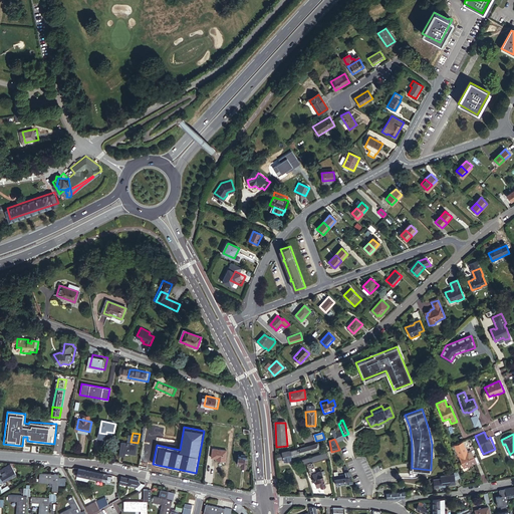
[(462,468),(476,462),(471,449),(467,451),(463,440),(453,443),(462,468)]
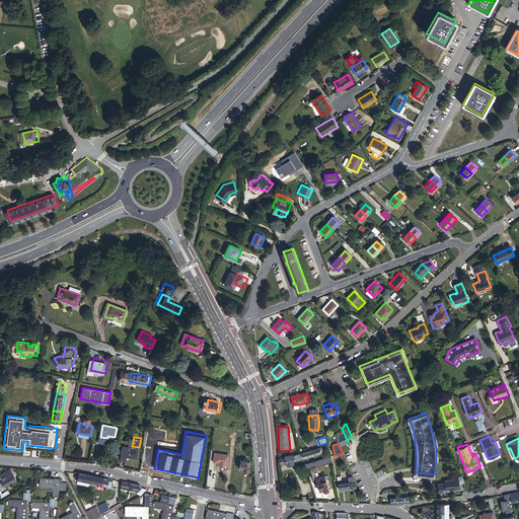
[(138,457),(140,447),(139,447),(132,446),(125,445),(122,458),(127,459),(128,455),(138,457)]
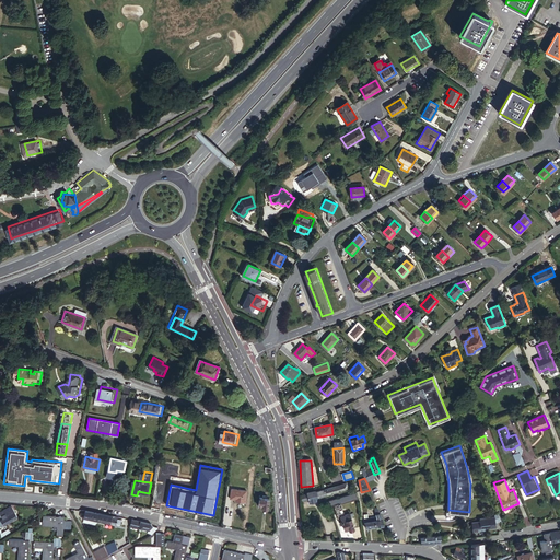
[(347,482),(326,489),(327,493),(327,494),(349,488),(347,482)]
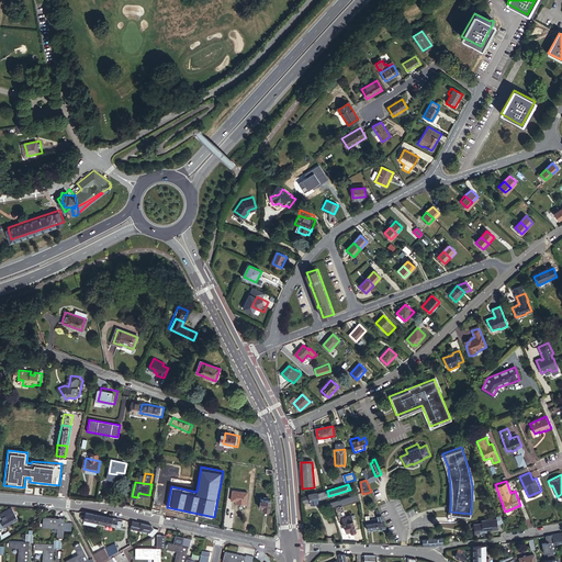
[(237,501),(248,503),(250,492),(234,489),(232,501),(237,501)]
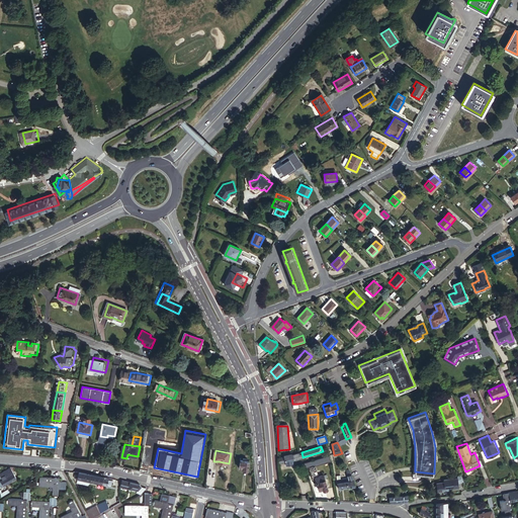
[(301,452),(300,450),(284,456),(286,462),(303,457),(303,456),(301,452)]
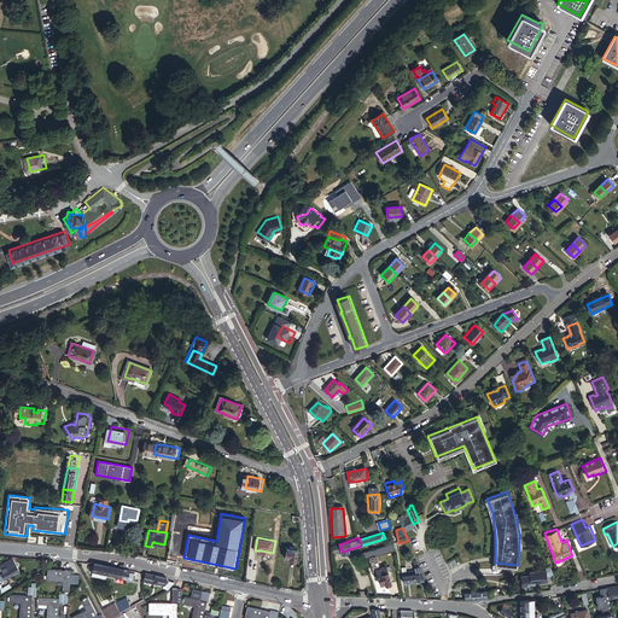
[(298,561),(299,549),(290,548),(287,559),(298,561)]
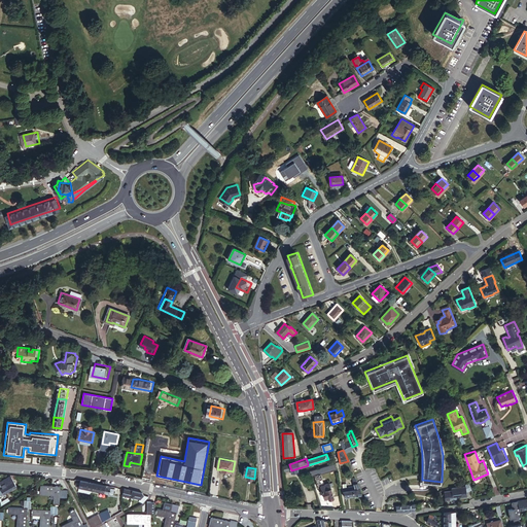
[(10,473),(9,473),(0,478),(0,480),(1,485),(3,488),(14,481),(10,473)]
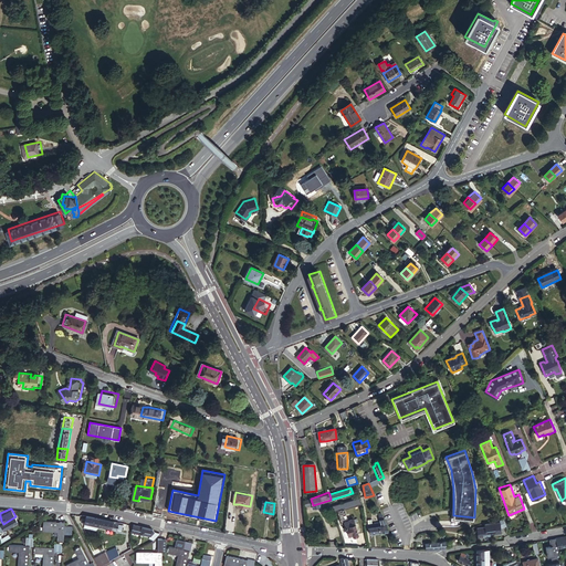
[(388,527),(380,512),(377,513),(381,522),(379,522),(380,532),(388,532),(388,527)]
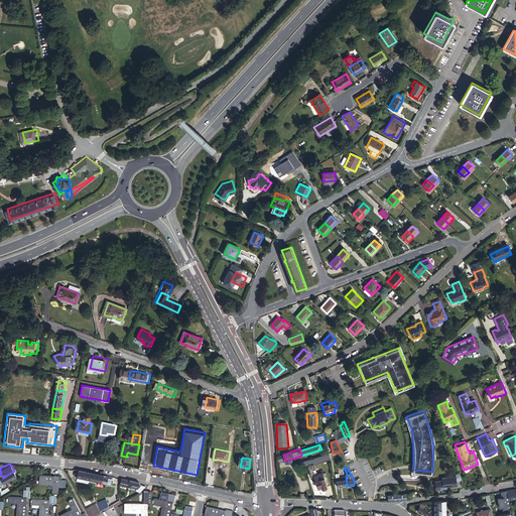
[(91,479),(92,473),(79,470),(78,473),(76,473),(75,476),(91,479)]
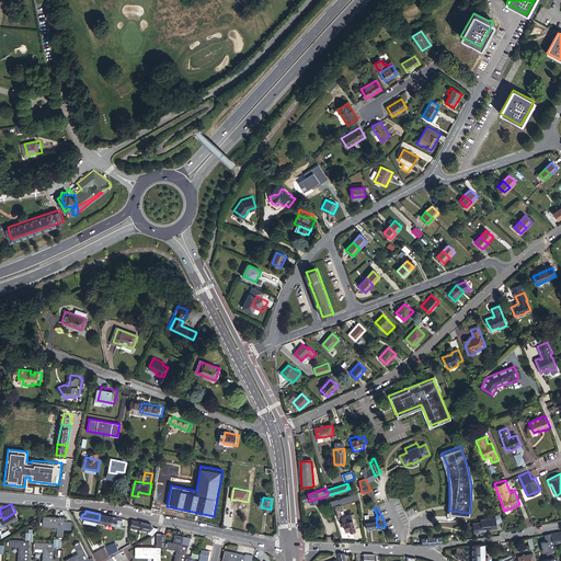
[(19,517),(15,512),(3,519),(0,521),(0,525),(0,527),(19,517)]
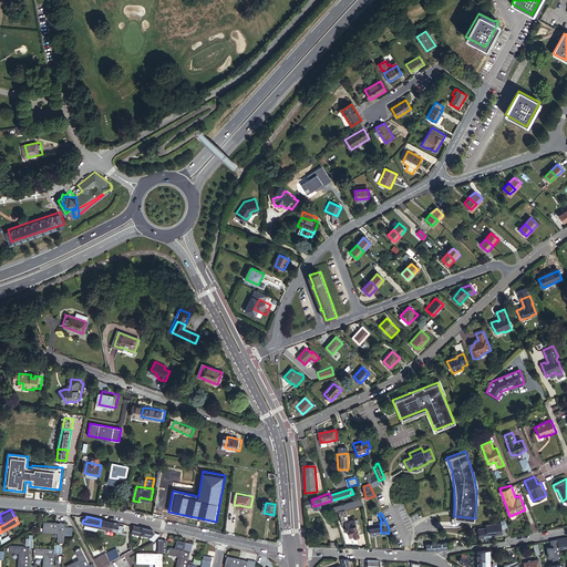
[(114,522),(101,519),(100,526),(112,529),(114,522)]
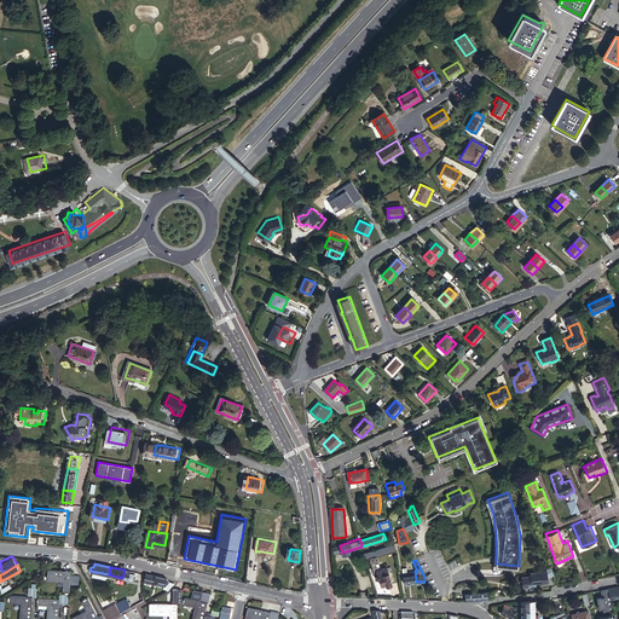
[(416,582),(415,571),(410,571),(408,572),(406,568),(403,568),(405,583),(416,582)]
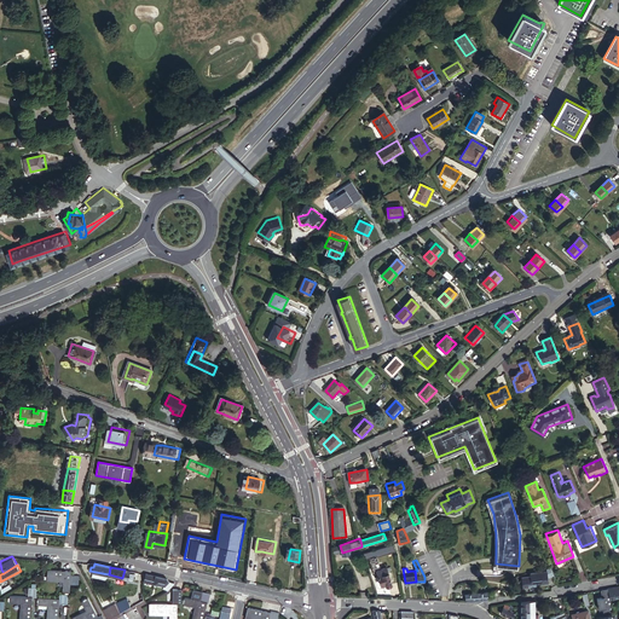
[(68,591),(69,591),(70,583),(70,573),(70,570),(50,570),(50,579),(63,580),(62,590),(64,591),(64,593),(68,593),(68,591)]
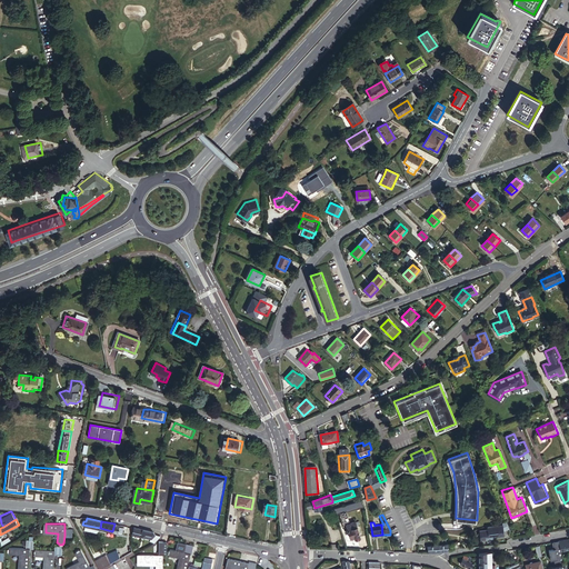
[(361,537),(358,527),(348,530),(350,538),(355,537),(356,539),(361,537)]
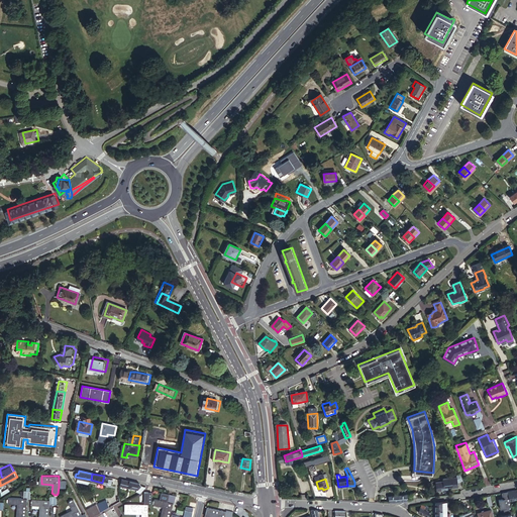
[(448,489),(458,488),(457,479),(447,480),(448,489)]
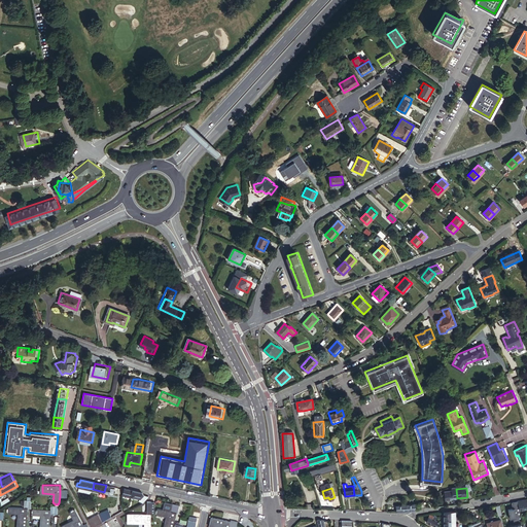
[(457,498),(456,489),(445,491),(446,499),(457,498)]
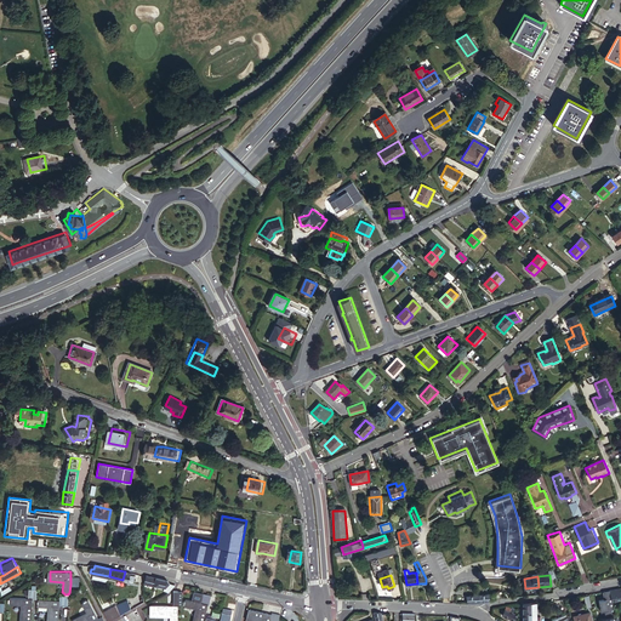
[(7,582),(0,586),(0,588),(1,596),(12,588),(7,582)]
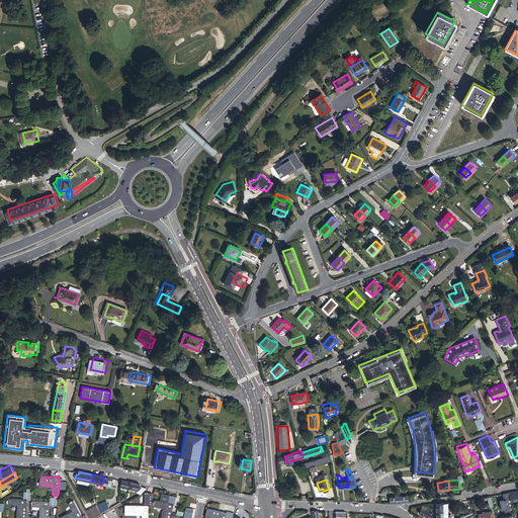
[(517,492),(509,494),(511,502),(517,500),(517,494),(517,492)]
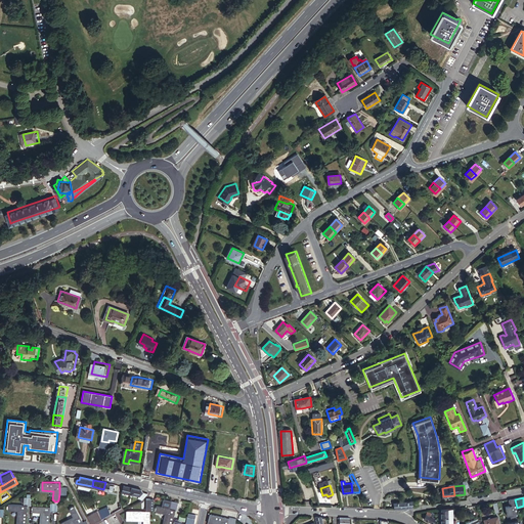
[(162,507),(170,509),(172,501),(164,499),(162,507)]
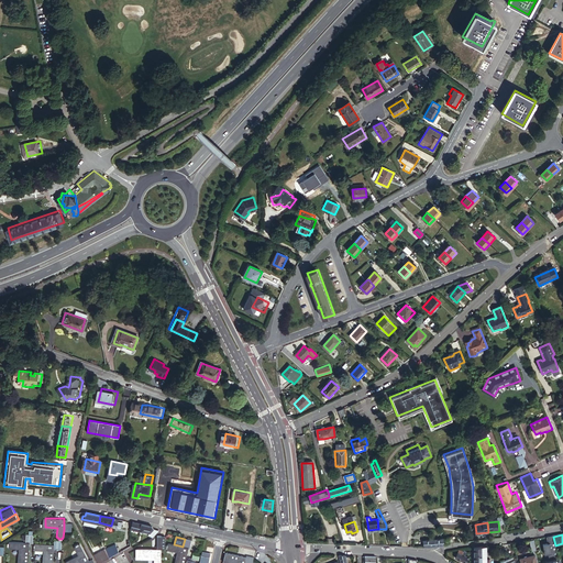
[(185,539),(183,547),(189,549),(190,549),(192,540),(185,539)]
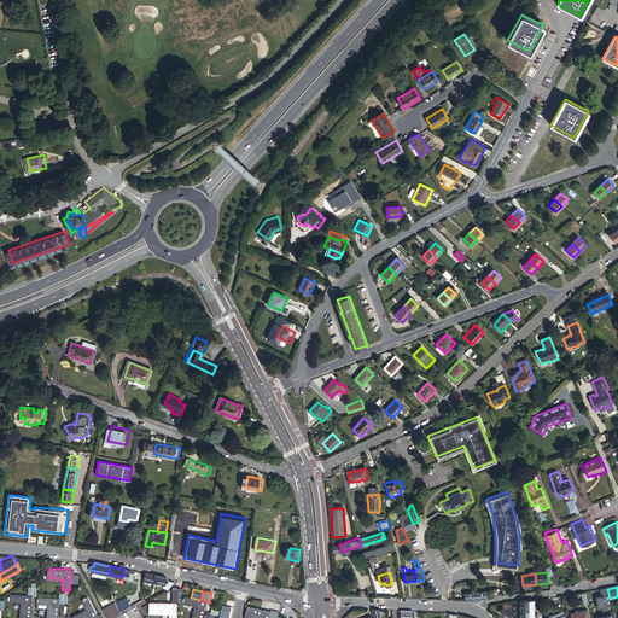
[(33,617),(34,595),(29,595),(11,594),(10,596),(9,596),(9,599),(10,599),(10,601),(22,601),(21,617),(33,617)]
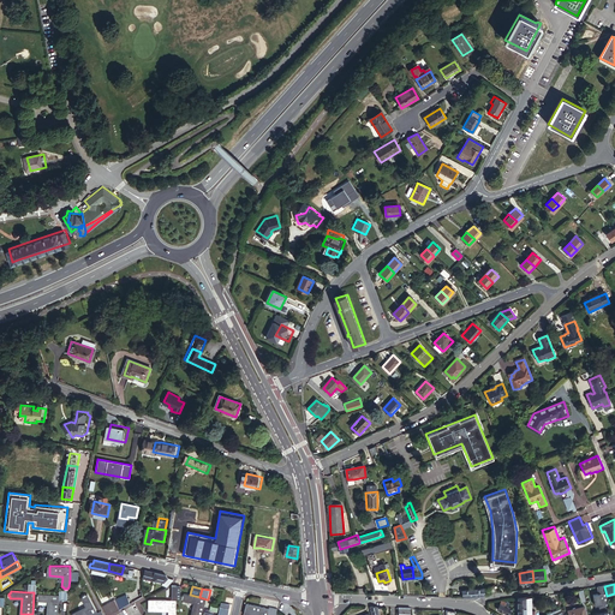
[(46,614),(57,614),(58,604),(54,604),(54,601),(58,601),(58,599),(58,595),(40,593),(40,595),(39,595),(39,597),(40,597),(40,599),(47,599),(46,614)]
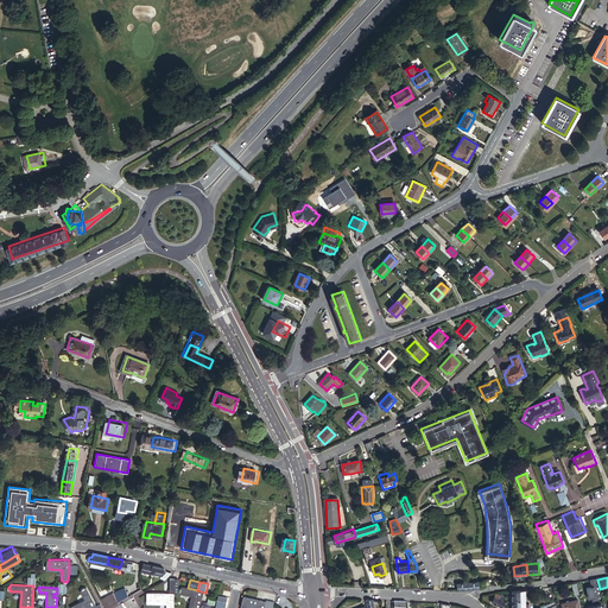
[(89,607),(92,607),(96,605),(87,587),(84,588),(84,587),(81,588),(82,589),(80,589),(86,599),(70,606),(71,607),(89,607)]
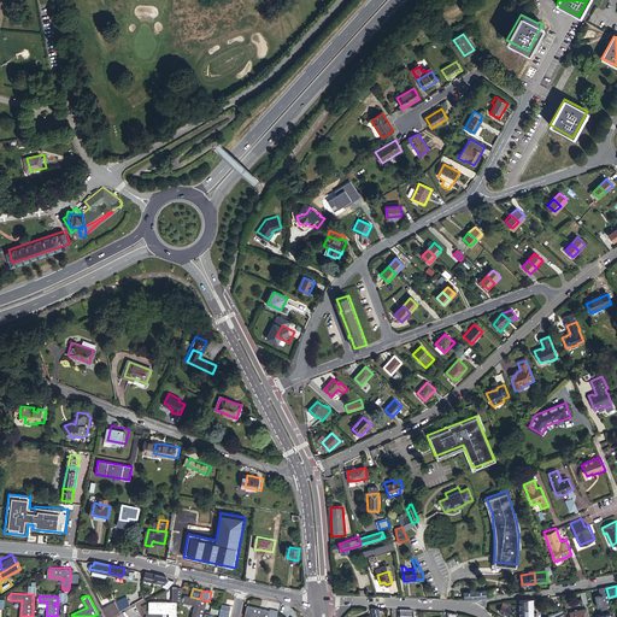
[(200,599),(191,597),(186,595),(184,598),(183,597),(182,600),(184,600),(183,603),(195,605),(192,616),(204,616),(207,601),(200,599)]
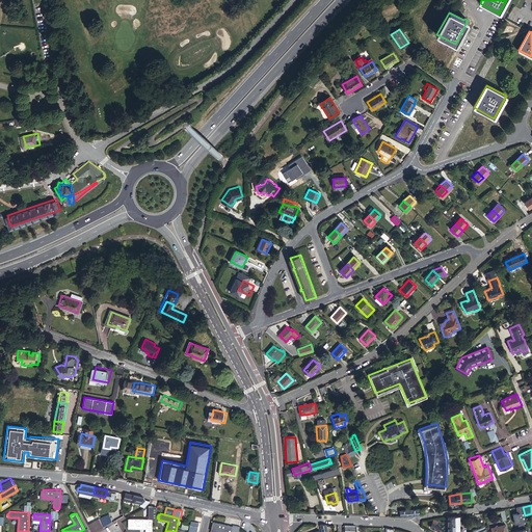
[(103,527),(112,522),(110,514),(102,516),(102,515),(100,516),(100,517),(103,527)]
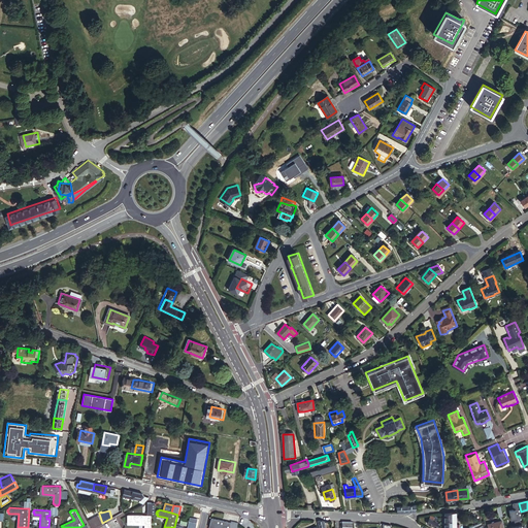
[(102,523),(99,514),(88,519),(93,527),(102,523)]
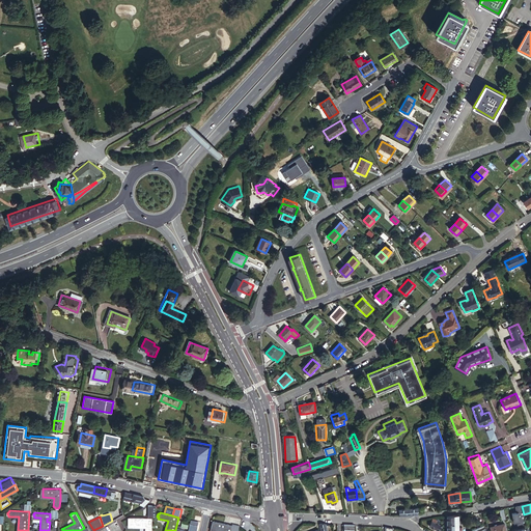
[(148,519),(148,518),(131,518),(131,526),(147,527),(147,530),(152,530),(154,519),(148,519)]
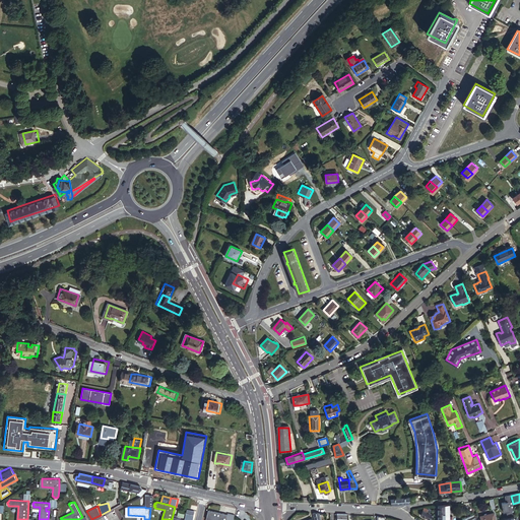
[(225,519),(228,515),(209,510),(207,518),(215,519),(225,519)]
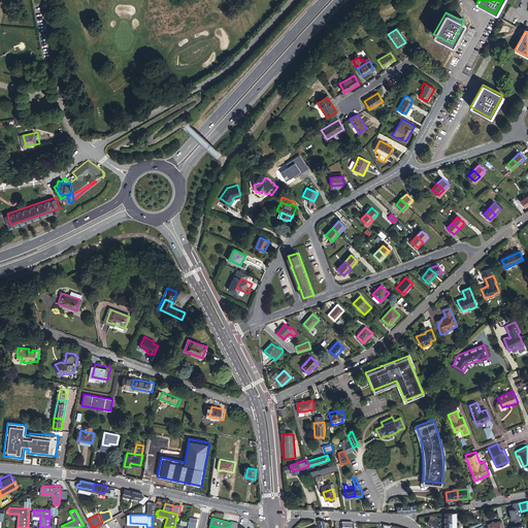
[(436,527),(439,524),(435,522),(433,521),(429,518),(426,523),(435,527),(436,527)]
